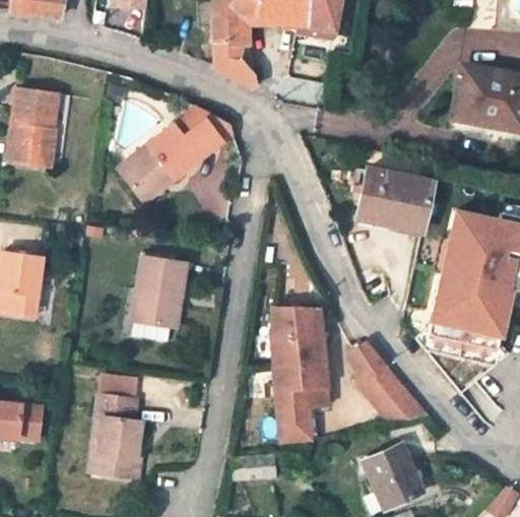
[(10,0),(9,5),(57,11),(60,0),(10,0)]
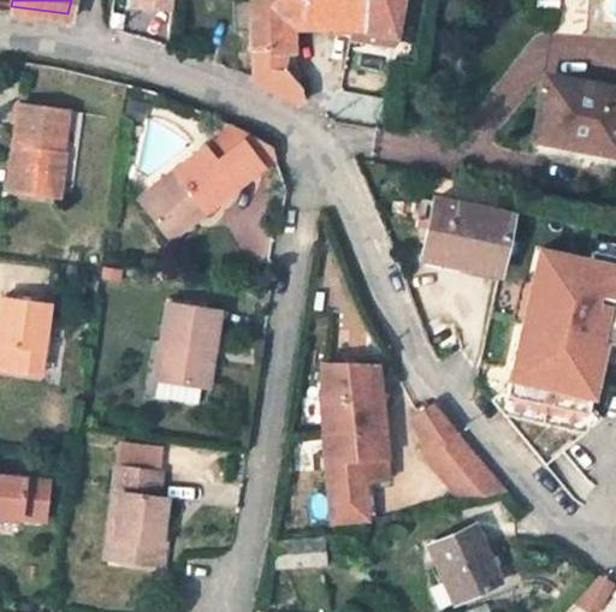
[(250,25),(249,0),(232,0),(232,25),(250,25)]
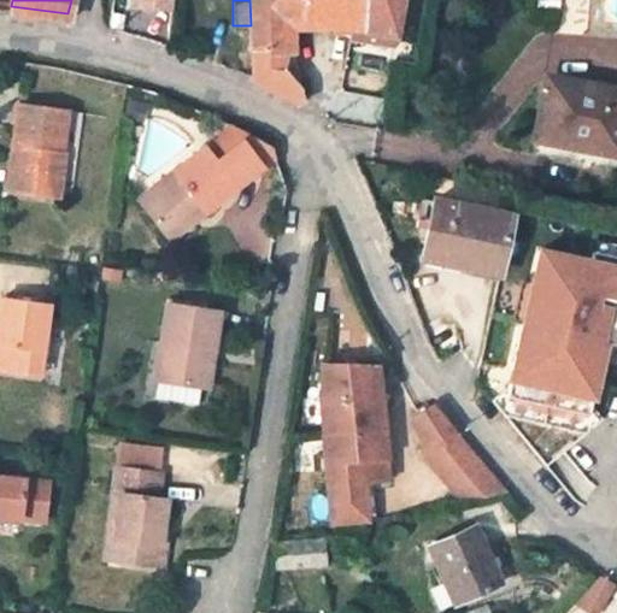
[(251,25),(252,45),(282,45),(282,39),(282,33),(282,27),(282,22),(292,22),(303,22),(303,0),(250,0),(251,25)]
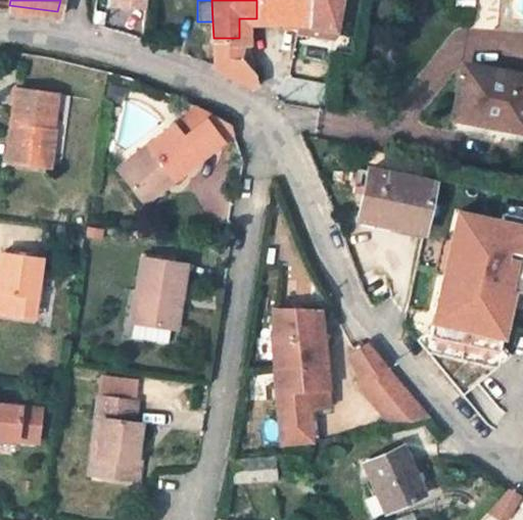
[(296,18),(299,0),(256,0),(256,18),(296,18)]
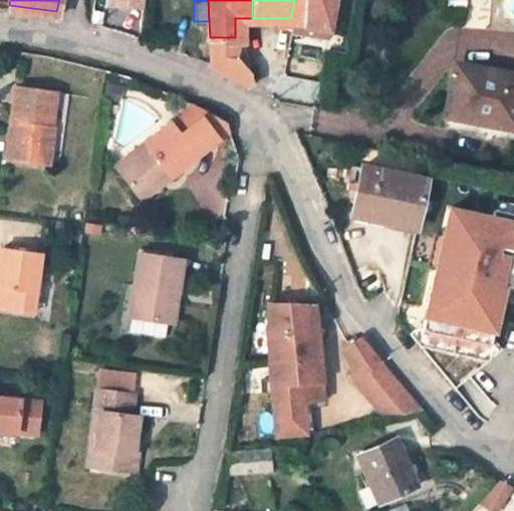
[(294,0),(291,18),(315,23),(328,25),(332,0),(294,0)]
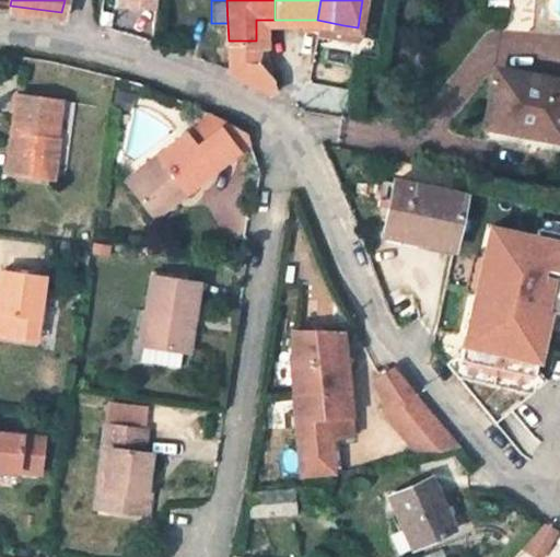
[(358,27),(343,25),(341,34),(357,36),(358,27)]
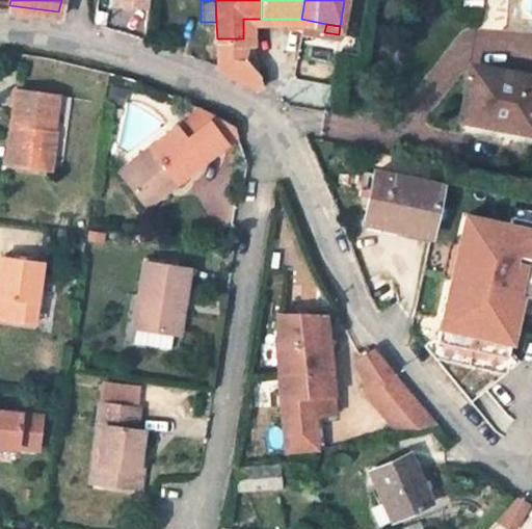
[(243,38),(217,38),(218,67),(253,84),(260,82),(258,72),(243,55),(243,38)]
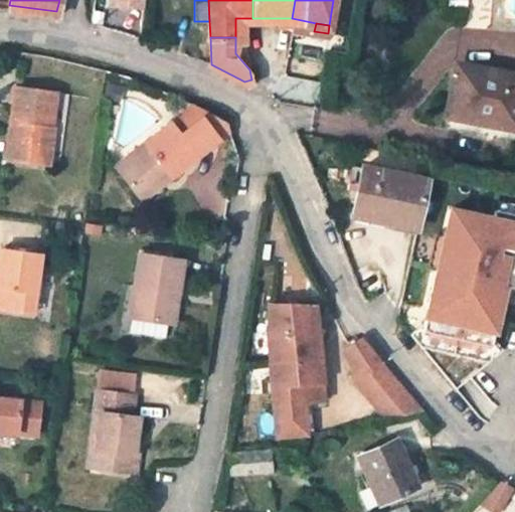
[(485,70),(455,64),(447,111),(444,125),(514,138),(514,134),(514,70),(486,65),(485,70)]
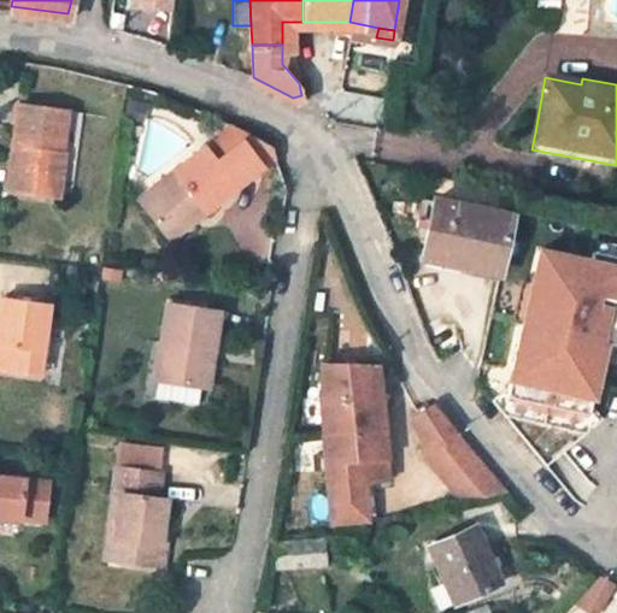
[(76,154),(83,112),(19,102),(7,189),(70,198),(76,154)]
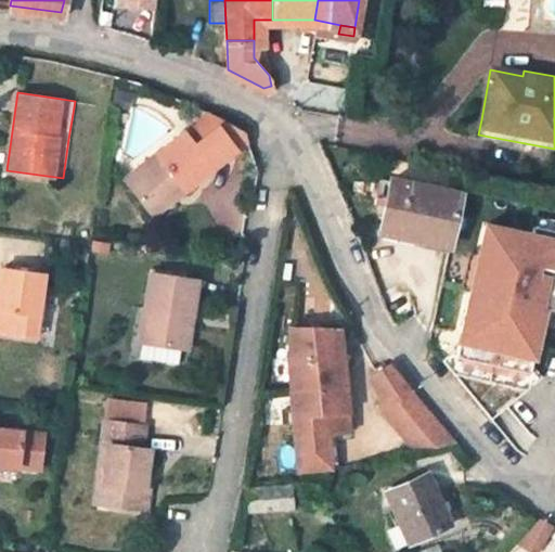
[(126,182),(149,214),(180,190),(184,195),(249,145),(246,135),(241,128),(216,114),(126,182)]
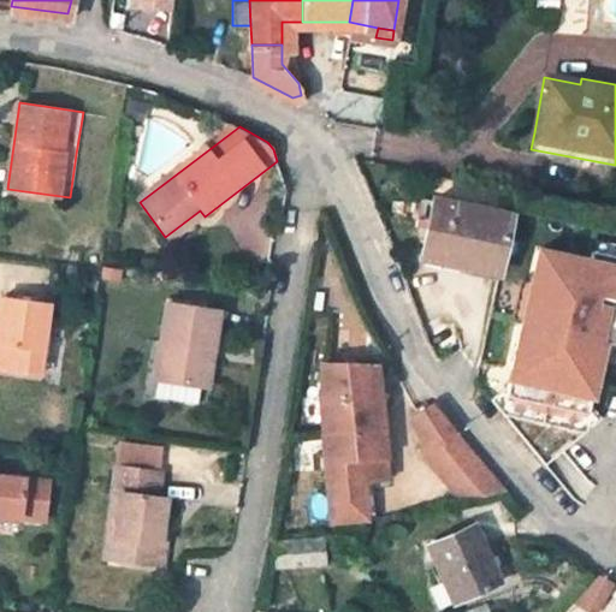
[(496,268),(507,212),(432,196),(420,251),(496,268)]
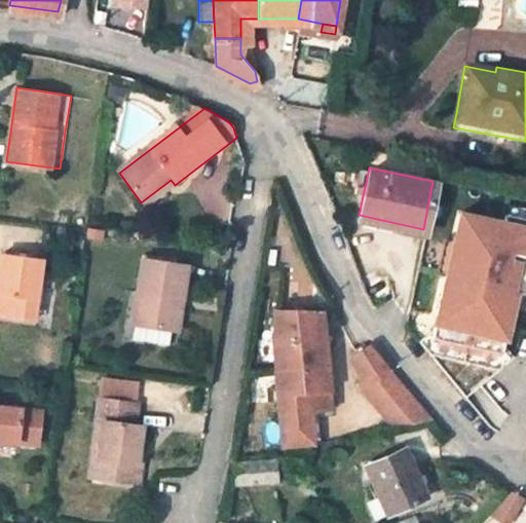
[(175,185),(171,180),(141,202),(145,208),(175,185)]
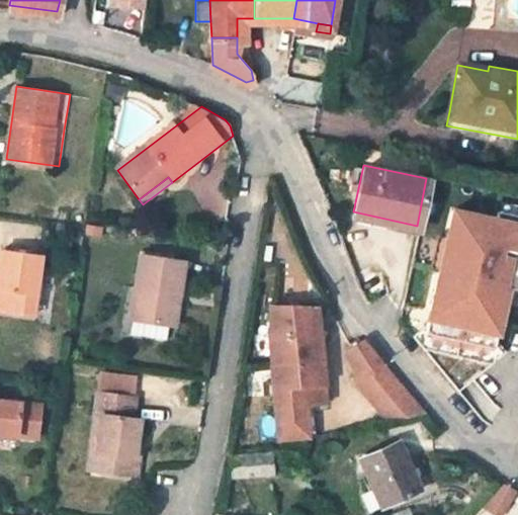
[(427,323),(413,334),(459,389),(507,349),(497,338),(505,291),(500,290),(503,276),(517,279),(517,284),(517,288),(517,246),(510,245),(514,220),(448,207),(437,270),(441,271),(438,285),(434,284),(427,323)]
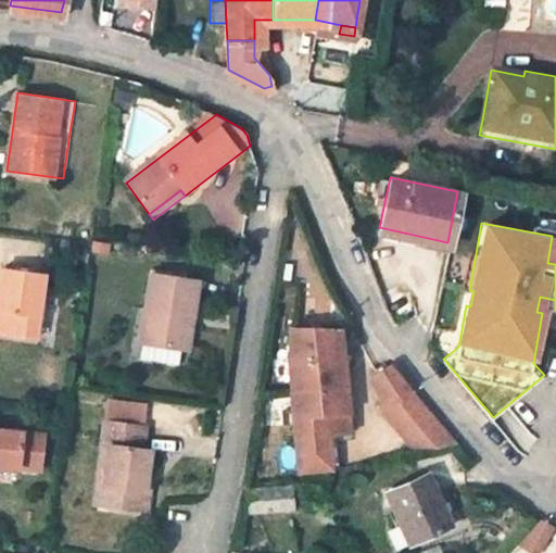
[(0,268),(0,334),(34,338),(40,300),(41,290),(43,275),(0,268)]
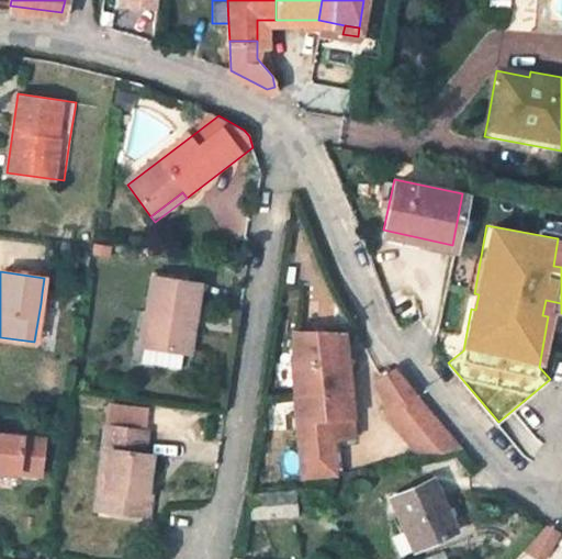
[(181,350),(186,319),(193,320),(199,283),(150,277),(139,344),(181,350)]
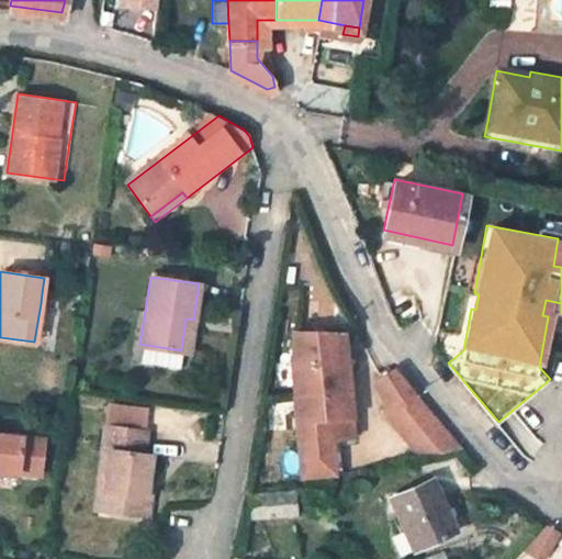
[(189,351),(193,320),(186,319),(181,350),(189,351)]
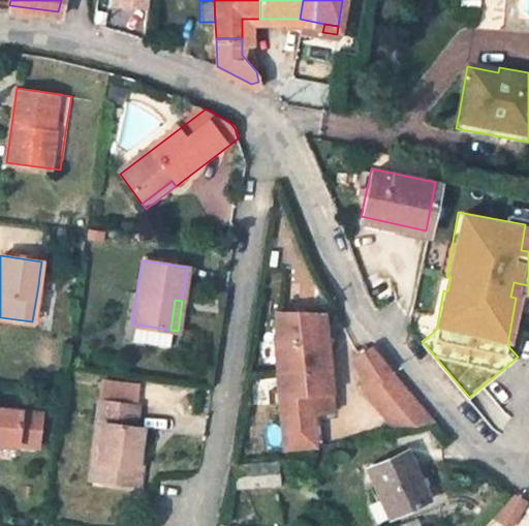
[(274,337),(284,445),(314,442),(312,410),(333,408),(322,312),(275,311),(274,337)]
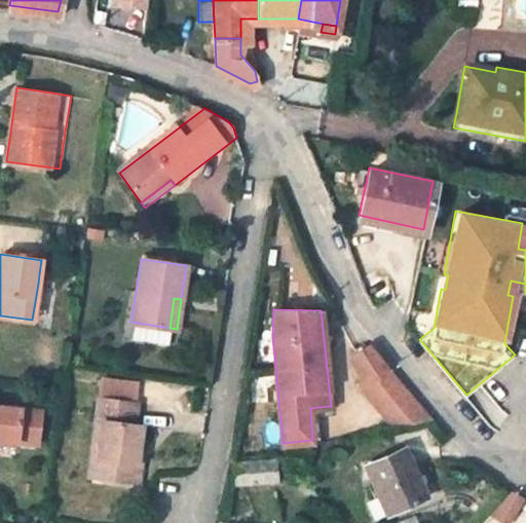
[(368,341),(350,352),(385,414),(415,399),(390,369),(382,374),(378,369),(386,364),(368,341)]
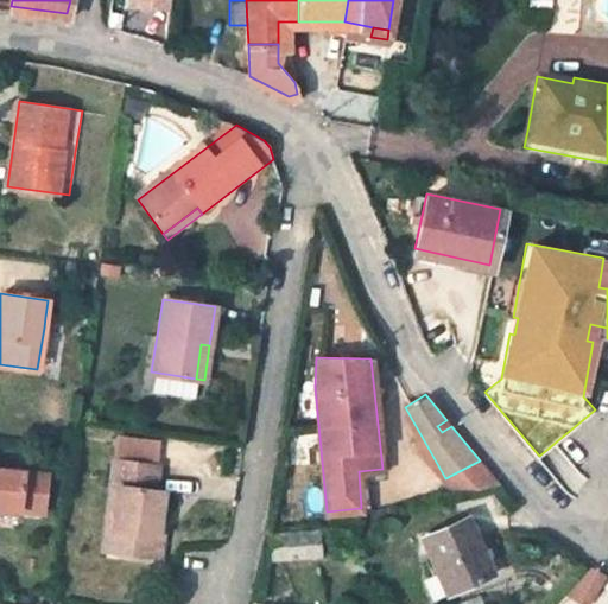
[(451,426),(447,420),(437,426),(442,432),(451,426)]
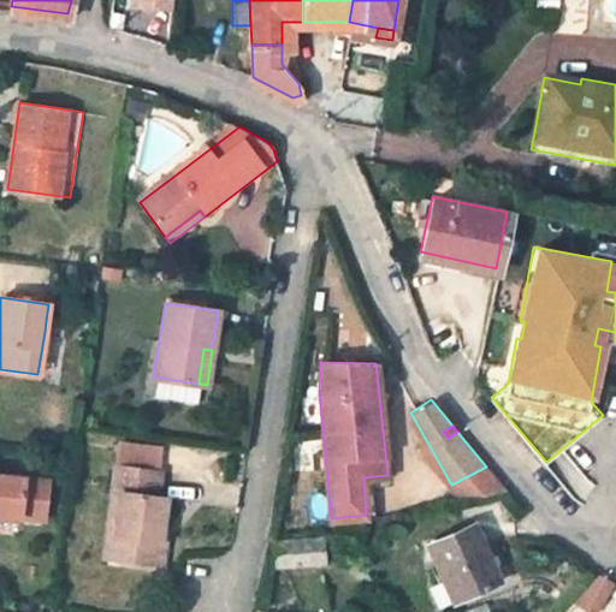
[(119,495),(113,539),(158,545),(165,499),(155,498),(158,473),(114,467),(111,493),(119,495)]
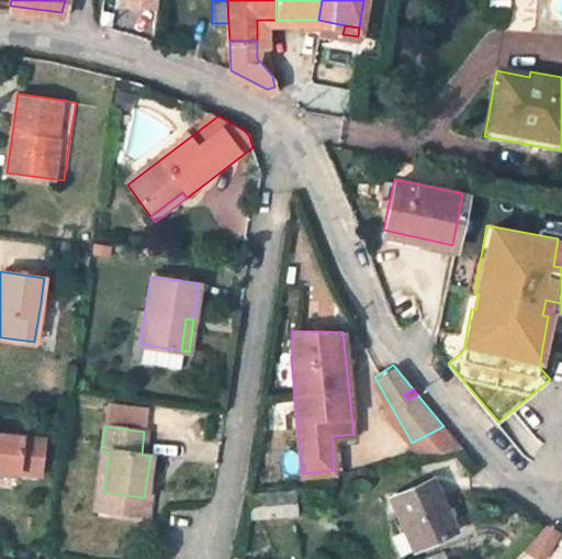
[(444,426),(412,443),(418,454),(459,445),(444,426)]
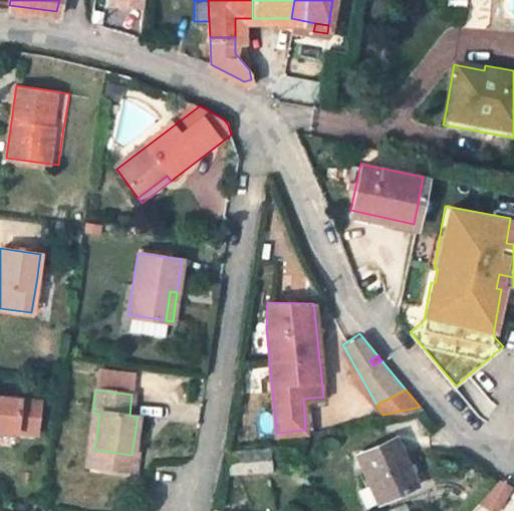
[(0,428),(37,432),(40,399),(0,395),(0,428)]
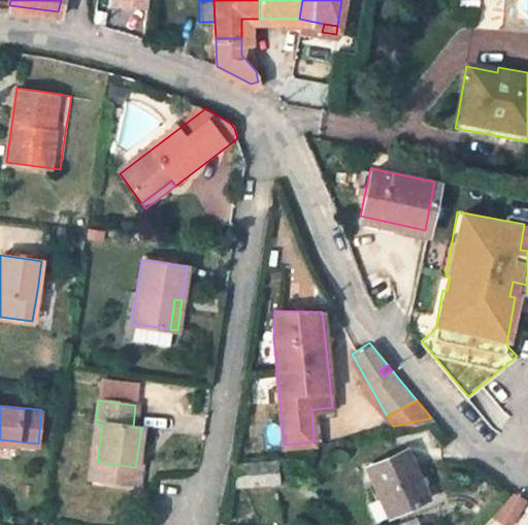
[(95,423),(90,461),(97,462),(102,425),(95,423)]
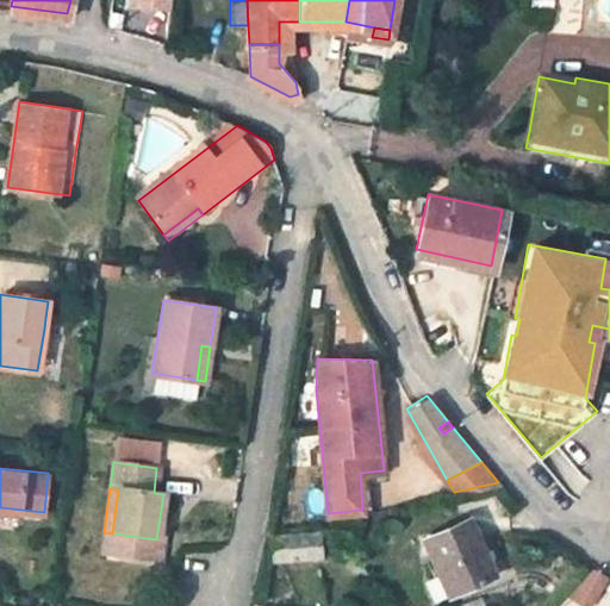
[(440,574),(427,580),(434,598),(448,591),(490,572),(466,519),(424,538),(440,574)]
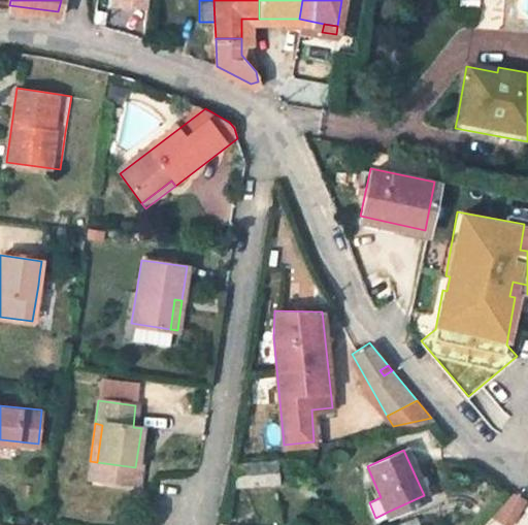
[(275,458),(232,463),(234,485),(277,481),(275,458)]
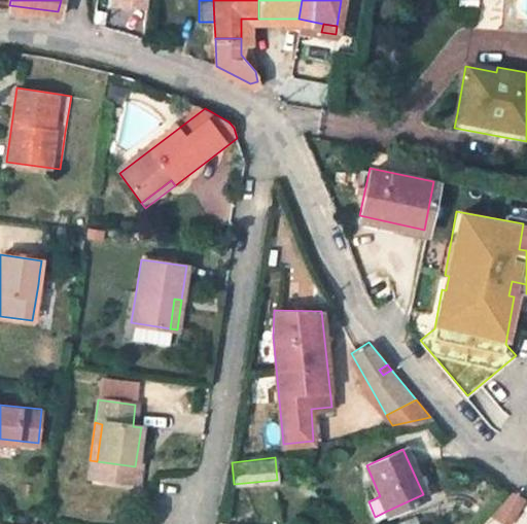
[(97,461),(90,460),(90,464),(86,478),(133,483),(135,466),(97,461)]
